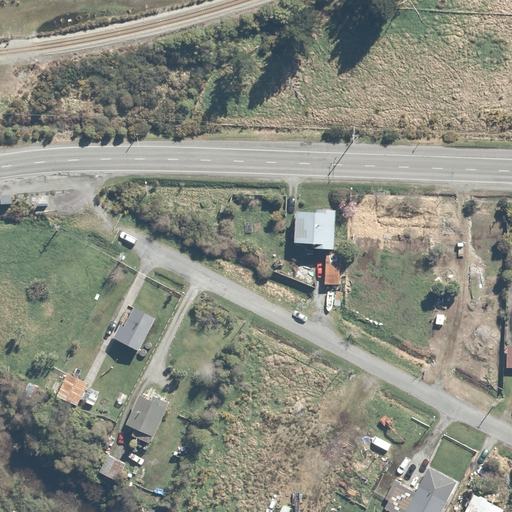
[(334,213),(294,211),(293,244),(309,245),(309,250),(333,251),(334,213)]
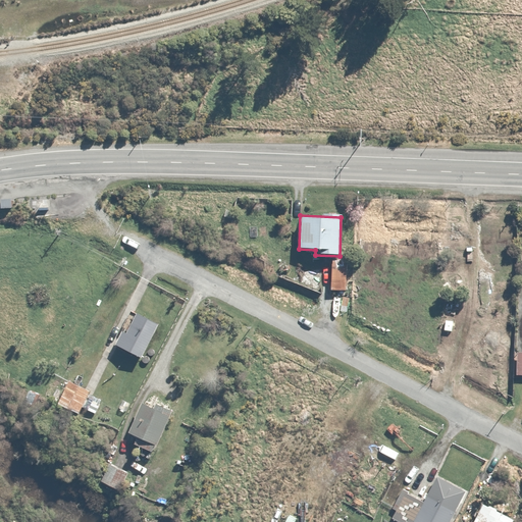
[(329,259),(329,290),(347,291),(347,259),(329,259)]
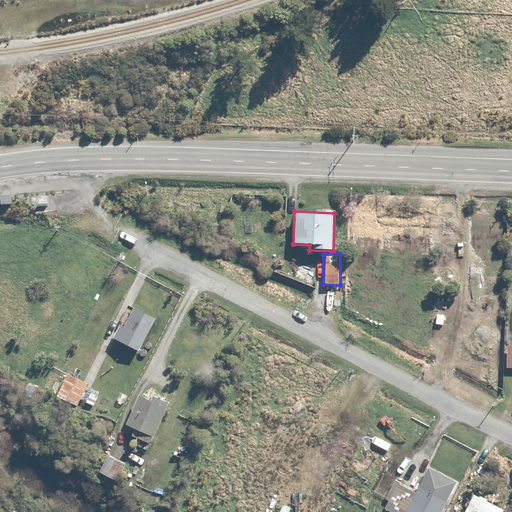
[(122,322),(114,337),(140,350),(157,316),(135,305),(126,324),(122,322)]
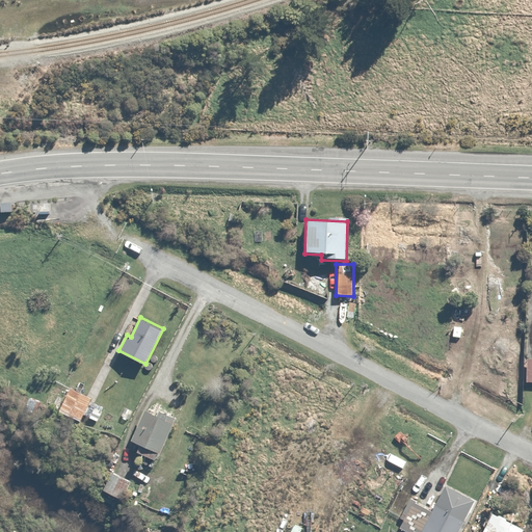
[(88,404),(91,396),(71,386),(57,414),(88,429),(99,409),(88,404)]
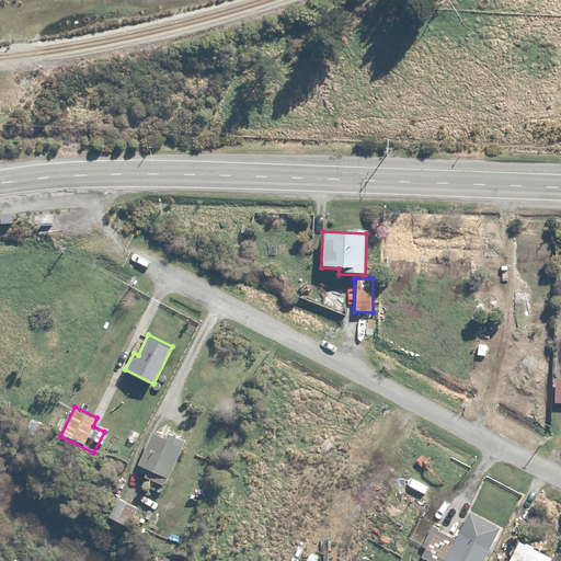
[(182,433),(164,425),(160,435),(153,432),(139,462),(149,467),(145,474),(165,484),(186,441),(180,437),(182,433)]
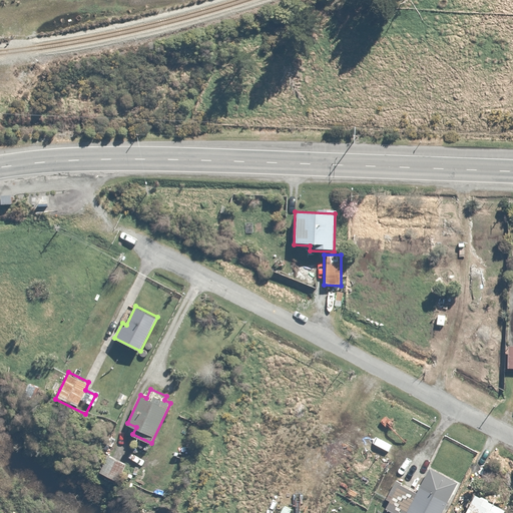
[(118,481),(126,464),(104,454),(96,471),(118,481)]
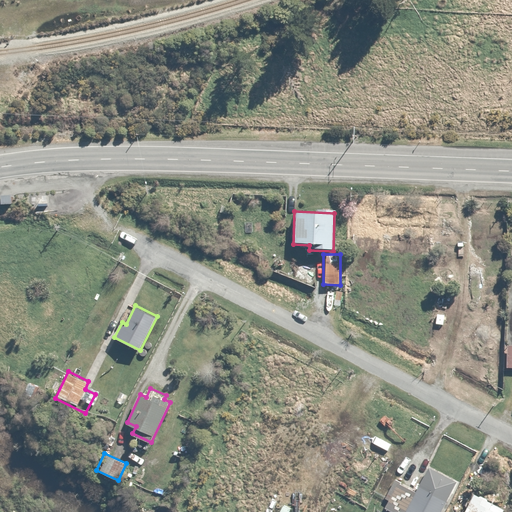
[(441,511),(458,482),(429,466),(415,491),(394,479),(385,497),(371,490),(365,500),(384,511),(386,508),(392,511),(441,511)]
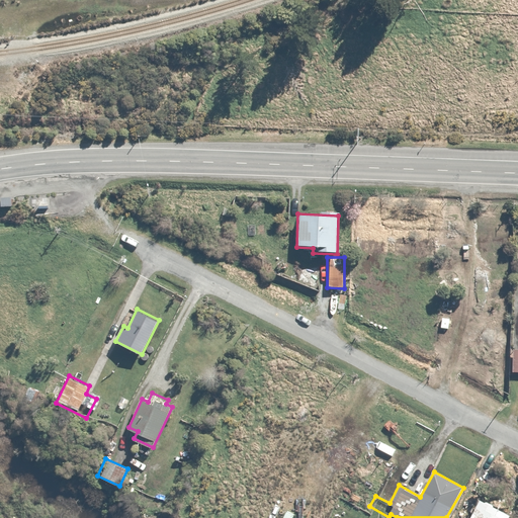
[(482,497),(469,517),(509,517),(512,514),(482,497)]
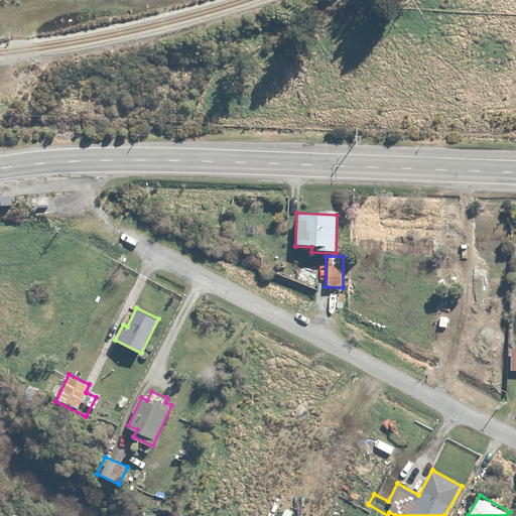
All buildings are outlined.
